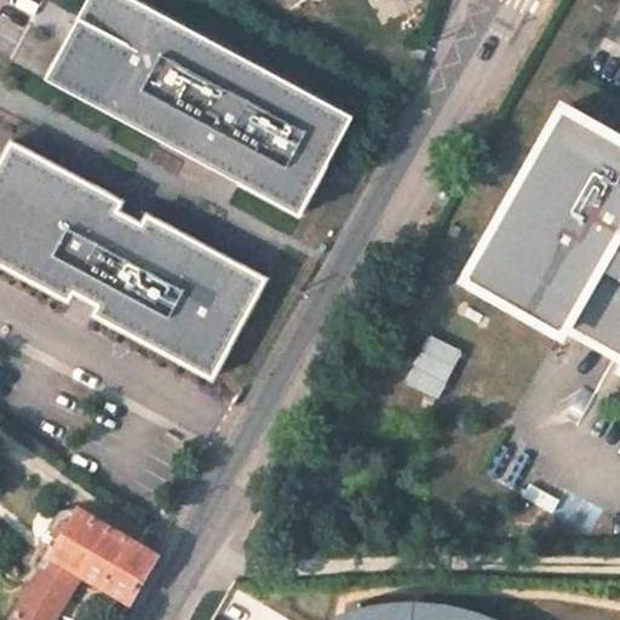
[(145,0),(90,0),(49,78),(216,166),(222,156),(245,168),(240,179),(302,212),(310,196),(310,161),(329,160),(355,113),(145,0)]
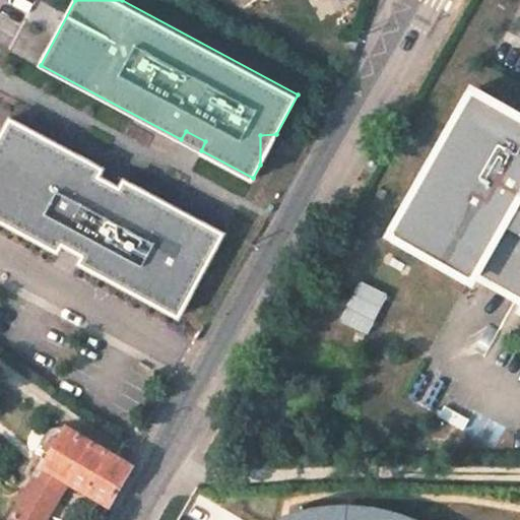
[(519,109),(467,81),(390,228),(471,272),(475,265),(519,289),(519,109)]
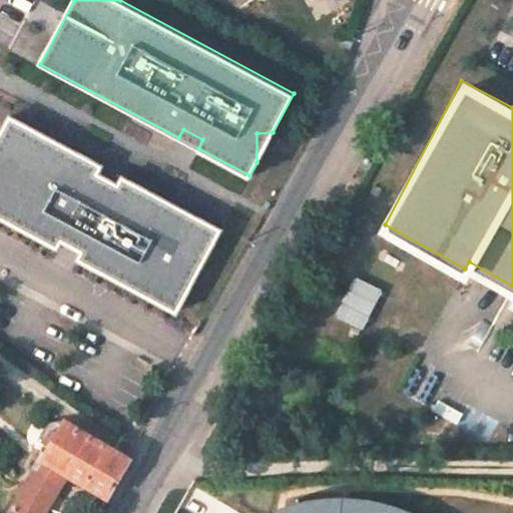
[(222,227),(13,115),(0,138),(0,215),(177,311),(222,227)]
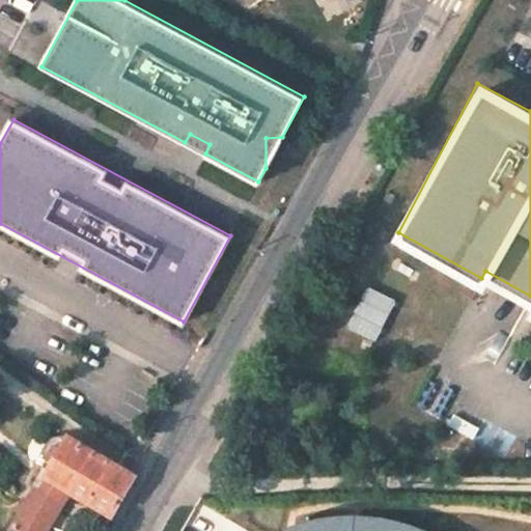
[(135,476),(67,436),(42,477),(68,493),(110,519),(135,476)]
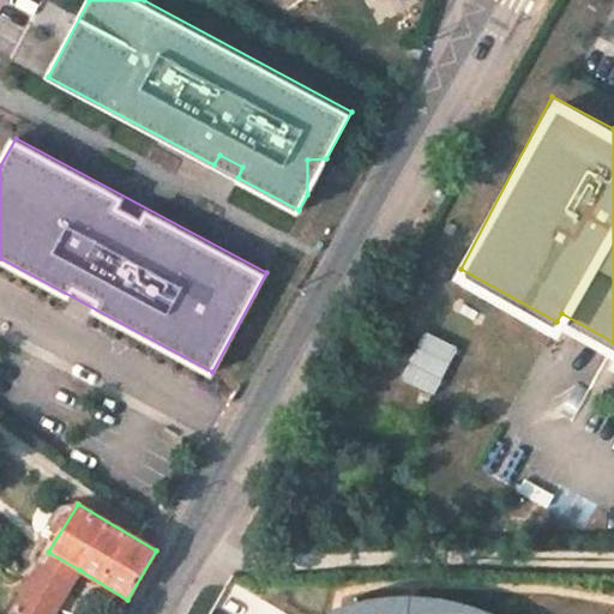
[(53,613),(79,570),(48,552),(10,613),(53,613)]
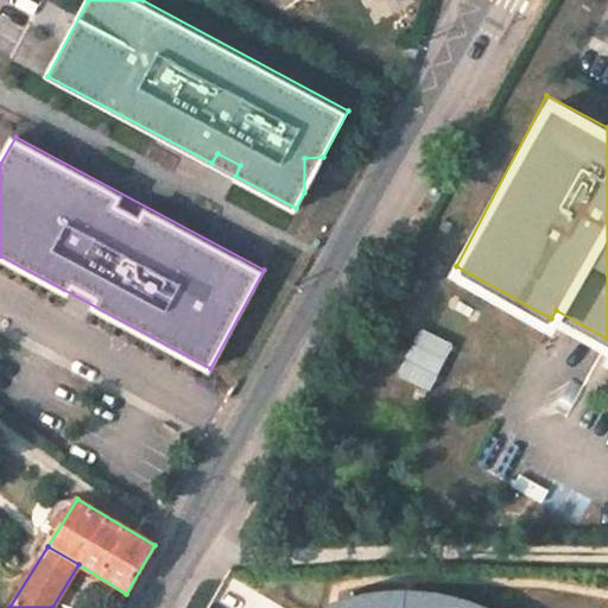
[(334,606),(334,607),(501,607),(498,606),(473,597),(444,591),(419,589),(396,589),(366,593),(334,606)]
